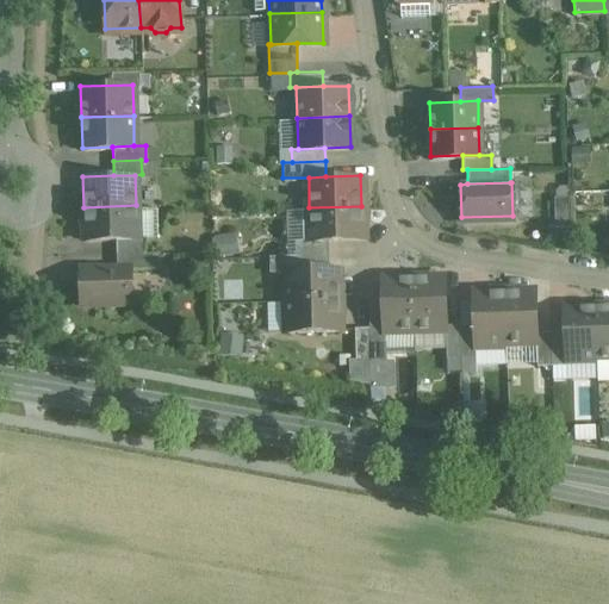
[(553,195),(554,213),(553,213),(554,224),(567,224),(567,223),(566,194),(553,195)]
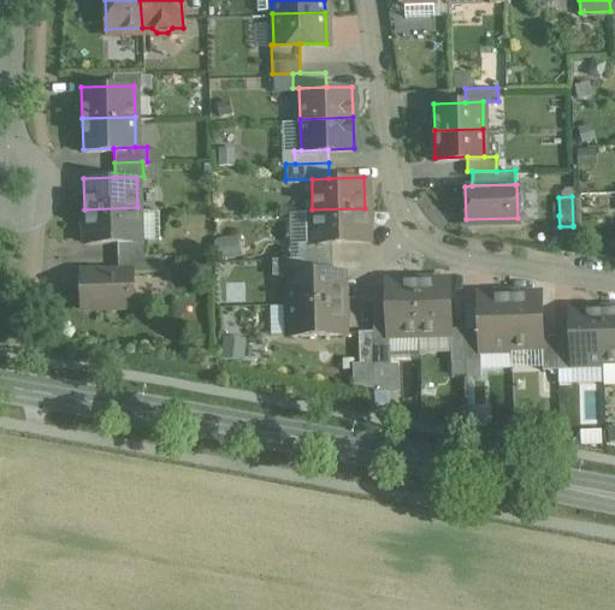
[(117,240),(139,238),(137,207),(84,209),(86,240),(117,240)]
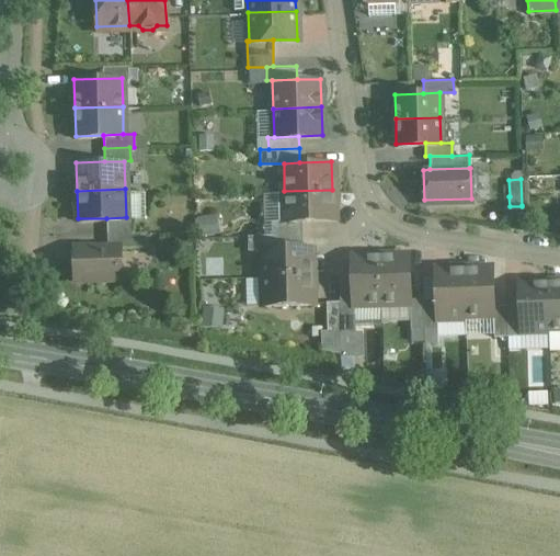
[(332,190),(284,191),(285,219),(300,219),(333,218),(332,190)]
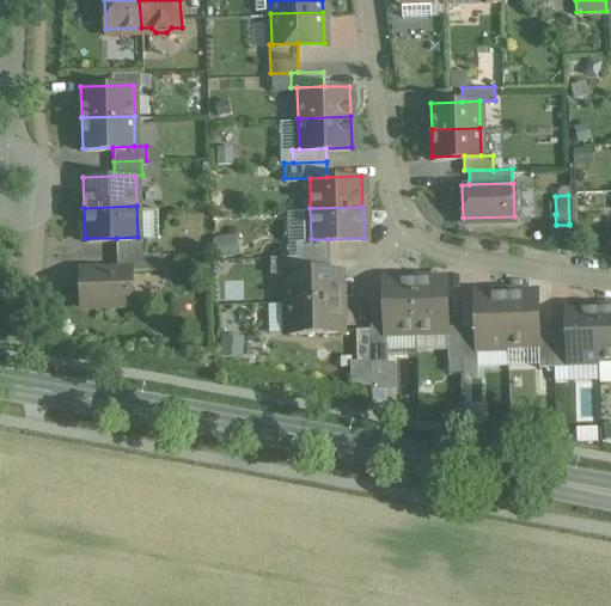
[(116,238),(116,252),(145,251),(144,237),(138,237),(116,238)]
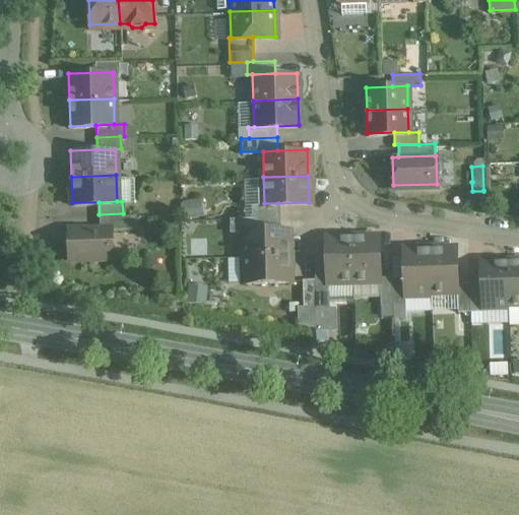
[(278,203),(264,203),(251,204),(251,216),(279,215),(278,203)]
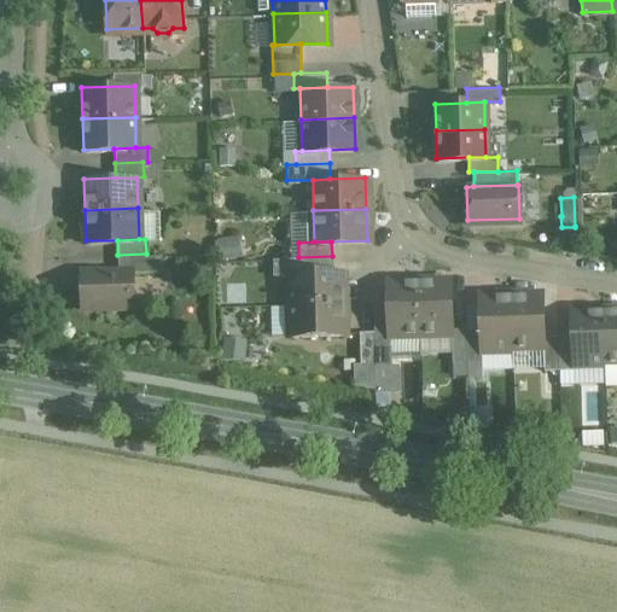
[(146,254),(117,255),(117,270),(132,270),(161,269),(161,254),(146,254)]
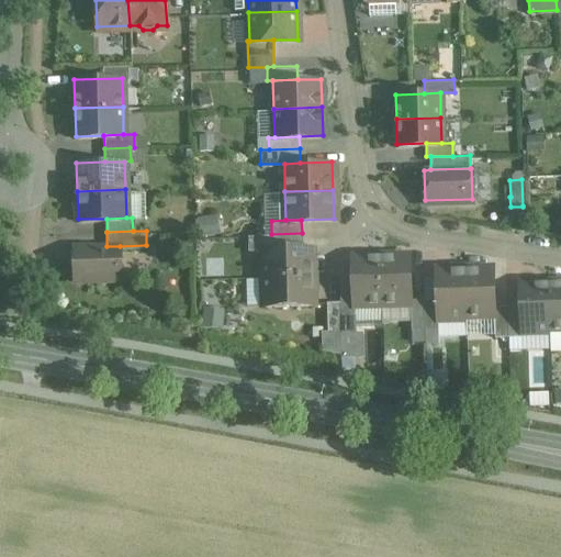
[(248,235),(248,247),(302,246),(302,233),(271,234),(248,235)]
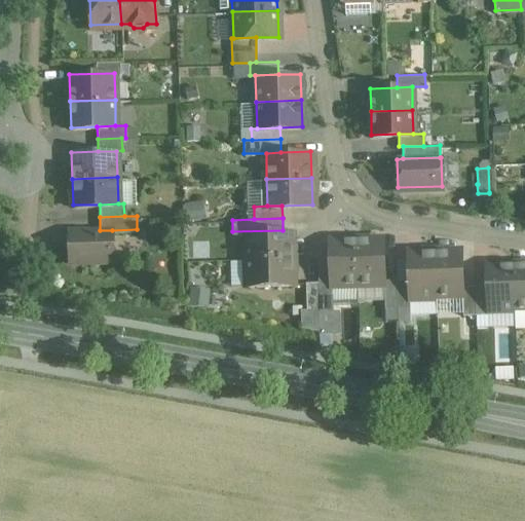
[(69,260),(113,259),(112,230),(100,230),(69,231),(69,260)]
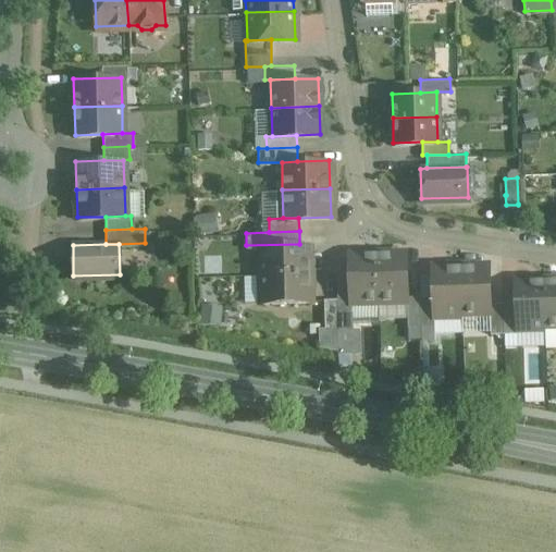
[(299,244),(260,245),(261,273),(308,272),(308,244),(299,244)]
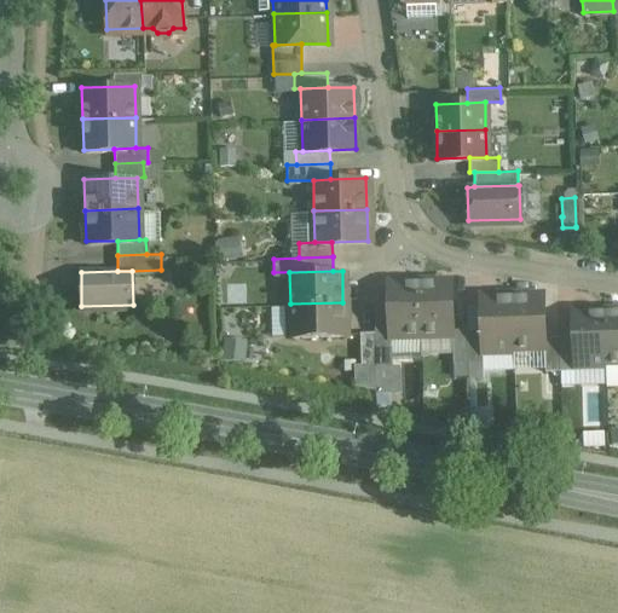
[(388,314),(390,334),(420,333),(419,279),(387,281),(388,314)]
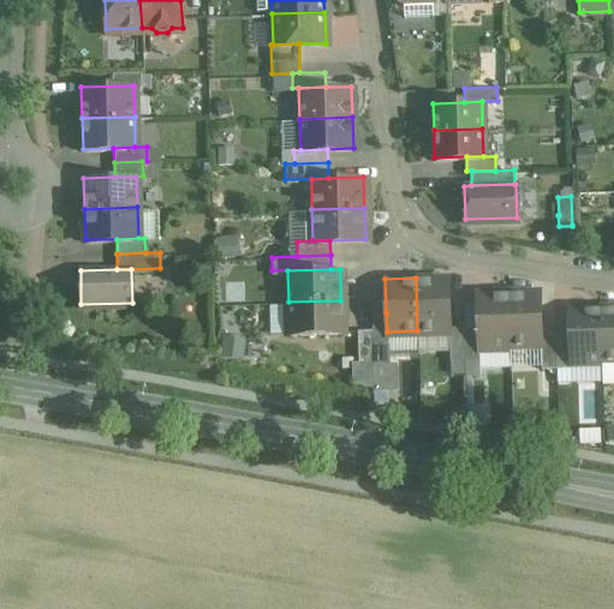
[(416,278),(417,330),(448,329),(448,326),(447,278),(416,278)]
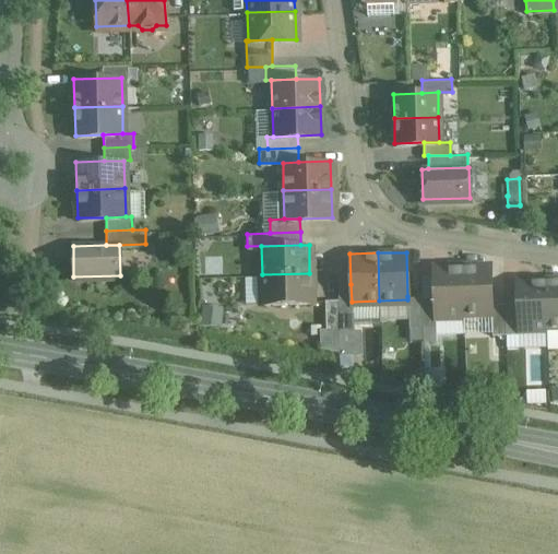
[(435,315),(463,314),(461,266),(432,267),(434,295),(435,315)]
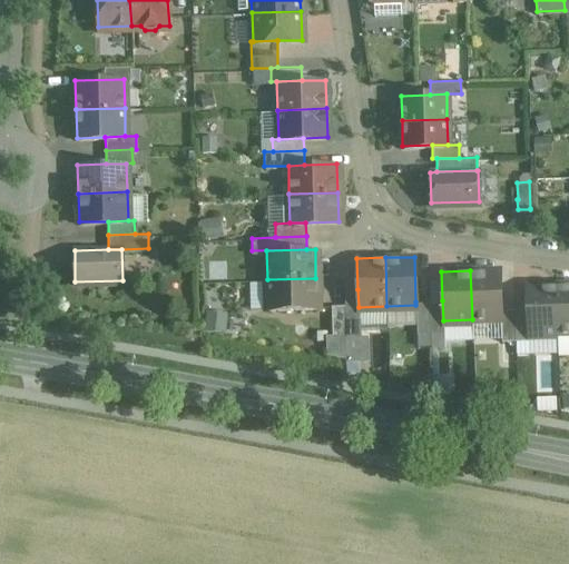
[(472,319),(500,319),(500,308),(499,270),(470,270),(472,319)]
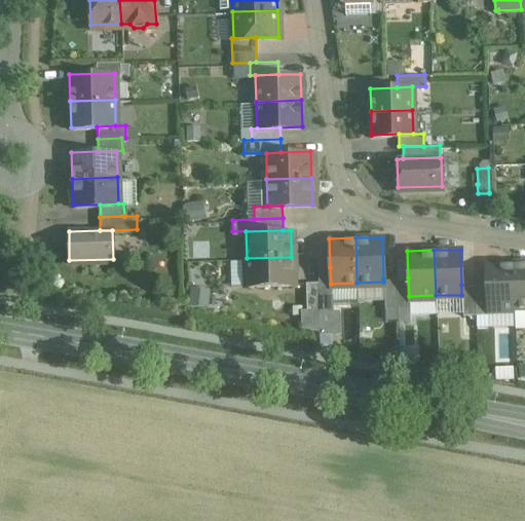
[(292,283),(291,257),(247,258),(247,285),(292,283)]
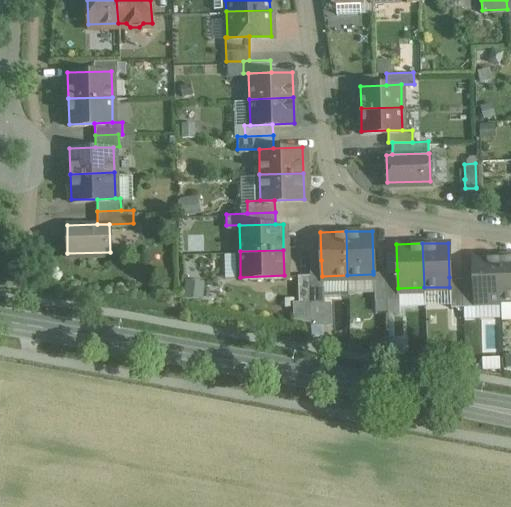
[(510,254),(499,255),(500,299),(510,298),(510,254)]
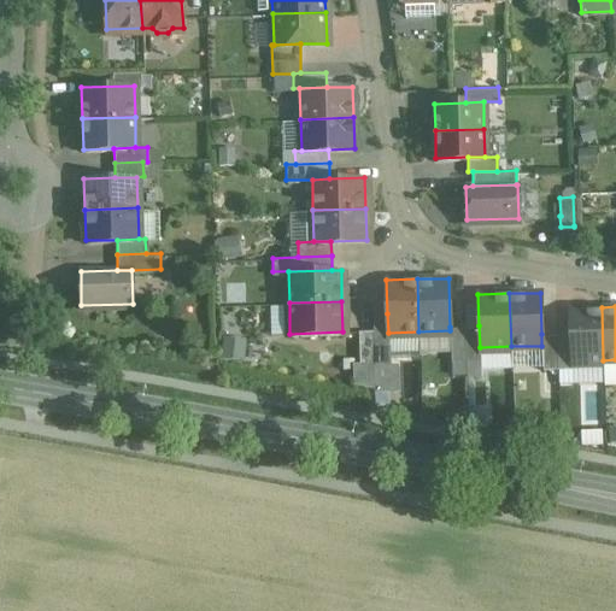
[(602,307),(570,309),(570,333),(572,362),(603,360),(602,307)]
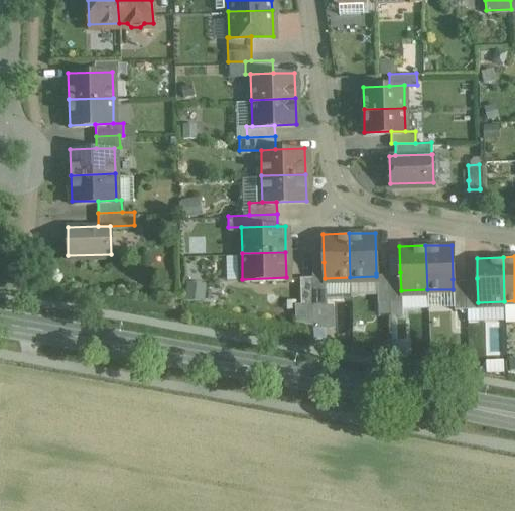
[(325,286),(325,278),(324,262),(311,263),(311,275),(311,286),(325,286)]
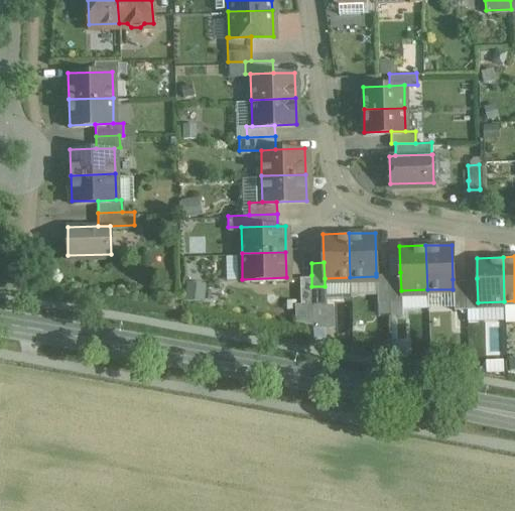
[(376,276),(377,300),(389,300),(388,272),(376,273),(376,276)]
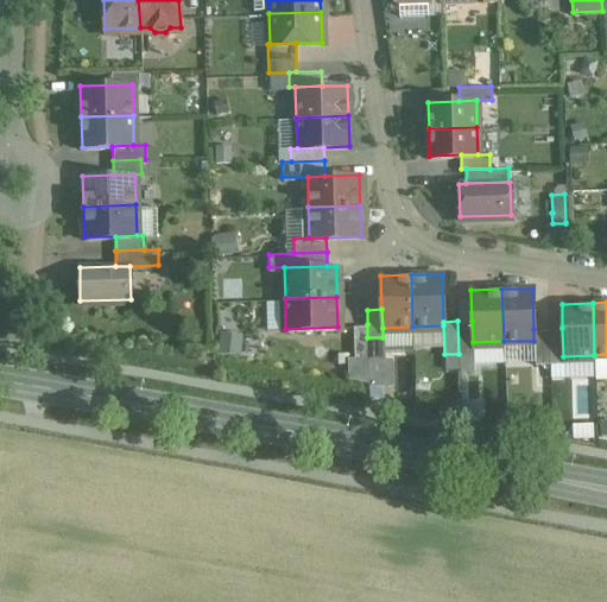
[(473,353),(473,342),(472,321),(457,321),(459,354),(473,353)]
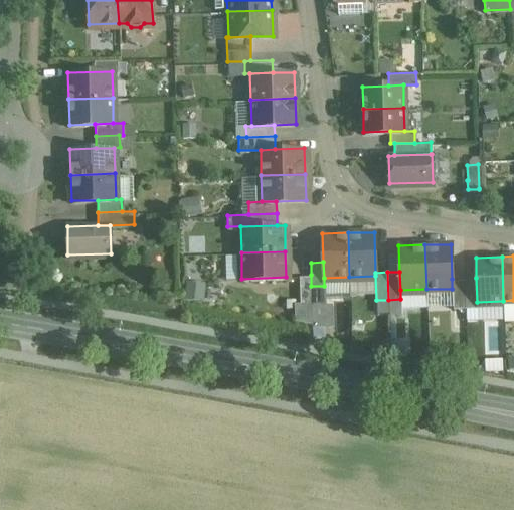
[(299,275),(300,303),(312,303),(311,286),(311,275),(299,275)]
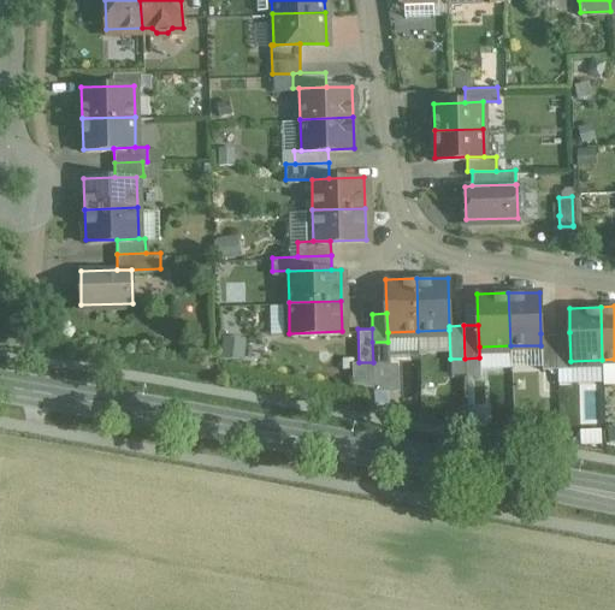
[(569,332),(555,333),(556,366),(571,366),(571,361),(569,332)]
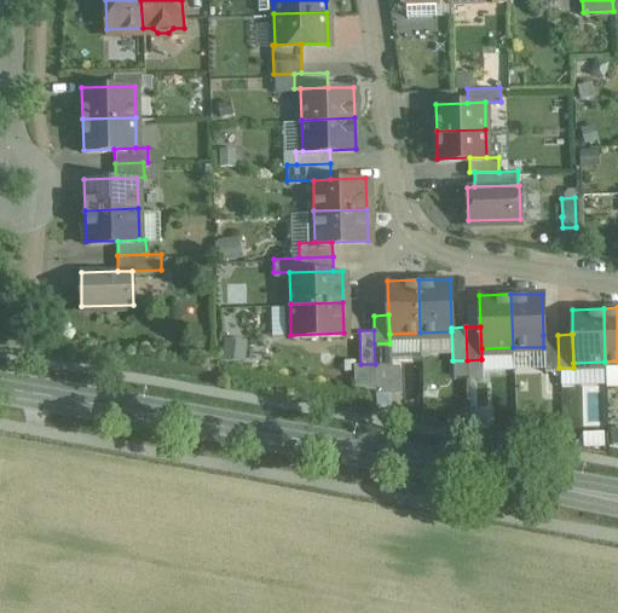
[(544,369),(559,368),(558,335),(543,335),(543,347),(544,369)]
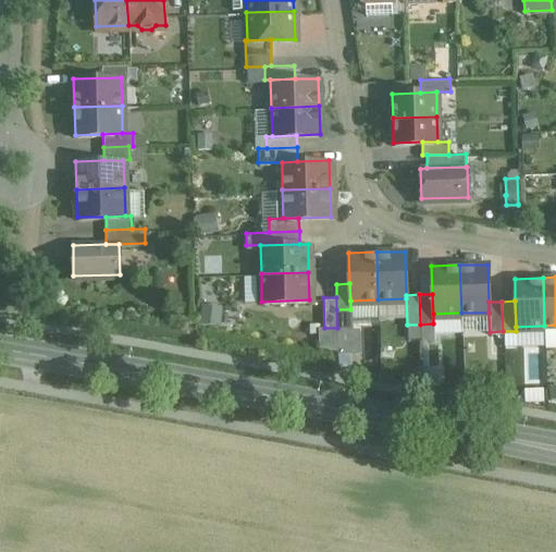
[(358,327),(350,328),(350,309),(336,309),(337,328),(324,328),(318,329),(319,351),(359,350),(358,327)]
